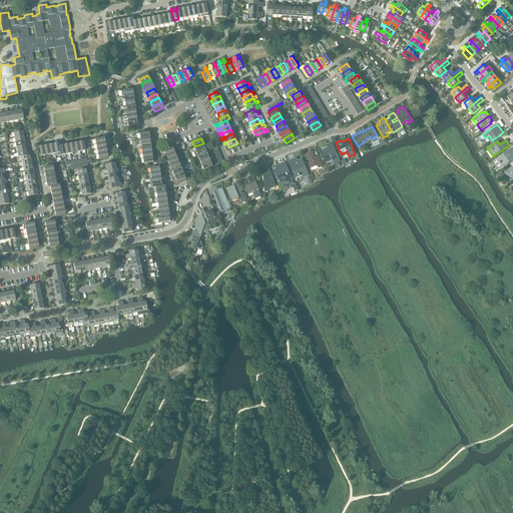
[(194,146),(196,151),(205,147),(203,143),(194,146)]
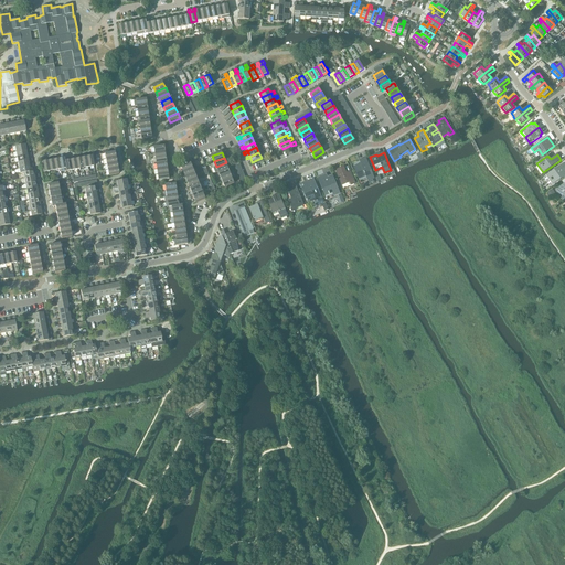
[(365,158),(360,160),(361,164),(354,167),(359,179),(365,176),(368,181),(374,179),(365,158)]
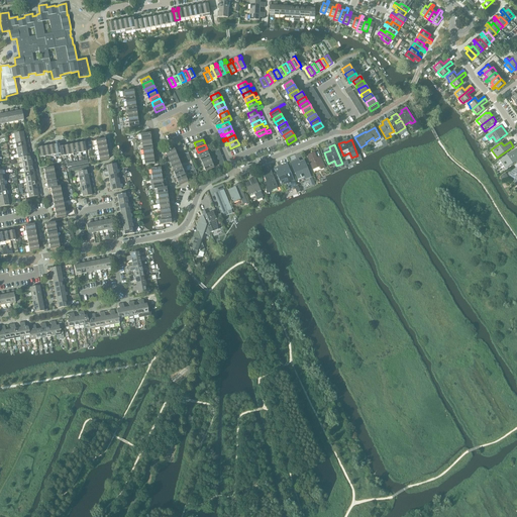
[(198,152),(200,157),(209,153),(207,148),(198,152)]
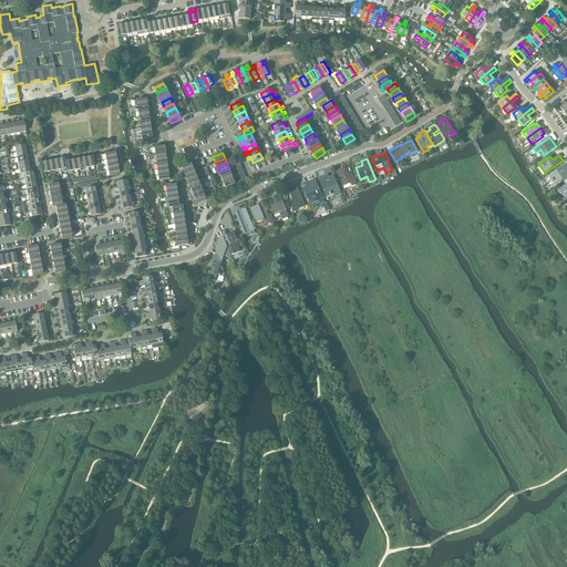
[(182,167),(184,173),(194,168),(192,164),(182,167)]
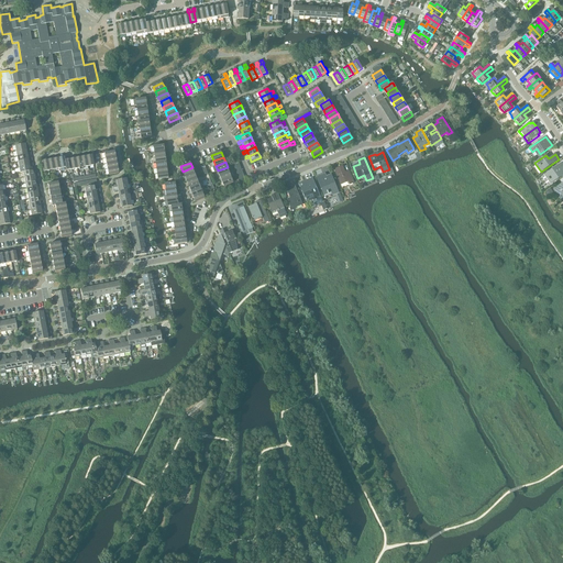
[(562,164),(562,163),(560,164),(545,174),(549,180),(550,179),(552,183),(562,175),(562,169),(562,167),(562,166),(562,164)]
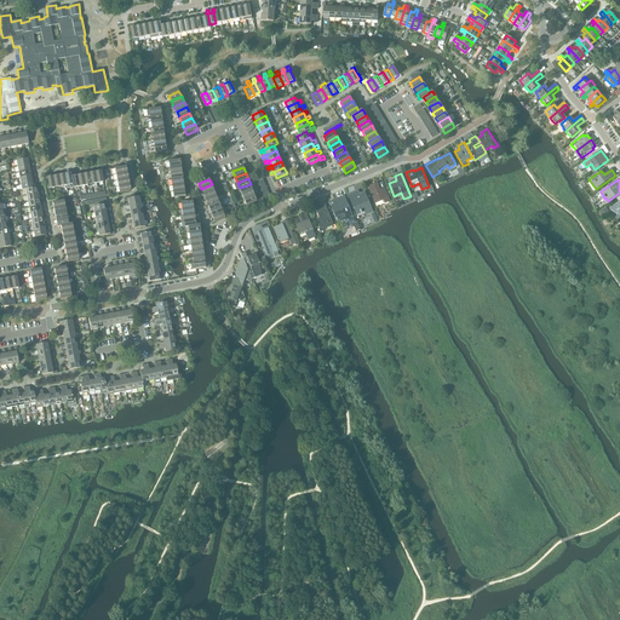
[(385,204),(390,201),(384,188),(380,190),(377,183),(368,187),(375,204),(384,200),(385,204)]
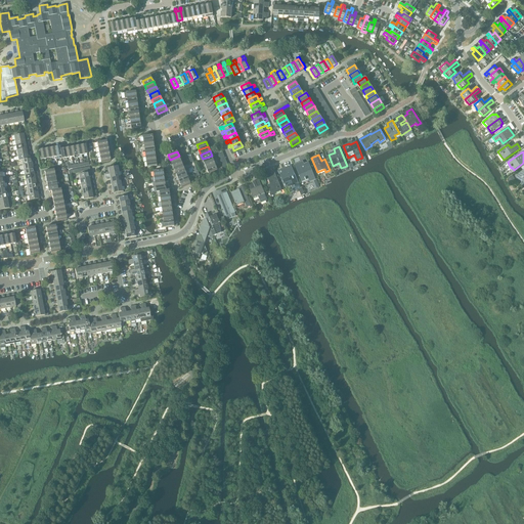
[(170,160),(172,164),(181,161),(179,156),(170,160)]
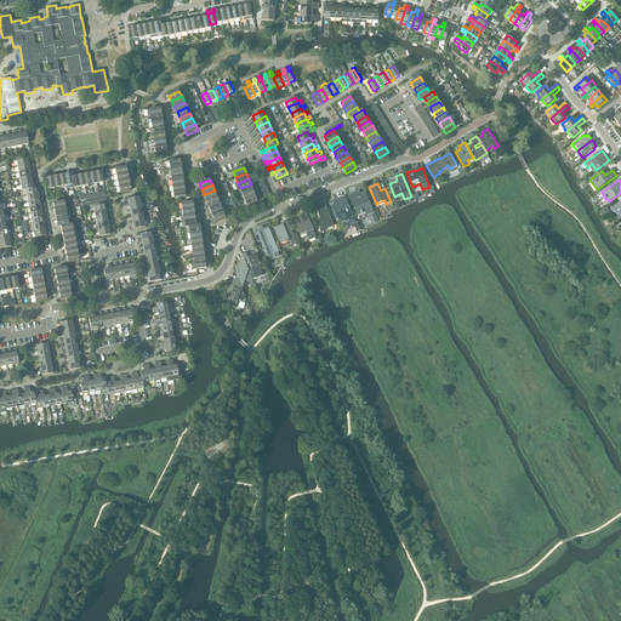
[(240,188),(243,194),(254,191),(251,184),(240,188)]
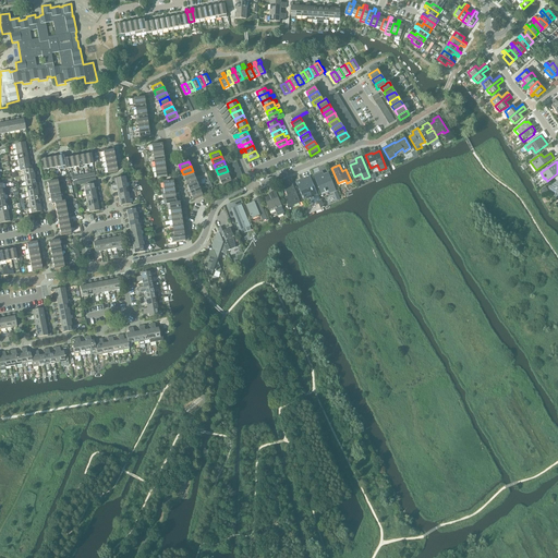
[(183,174),(185,180),(195,177),(193,171),(183,174)]
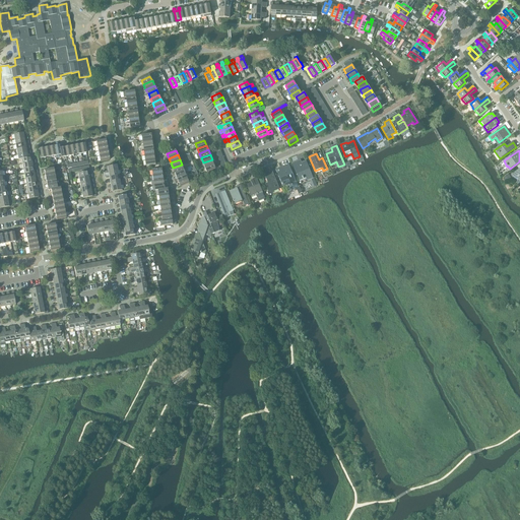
[(203,163),(205,168),(213,164),(212,159),(203,163)]
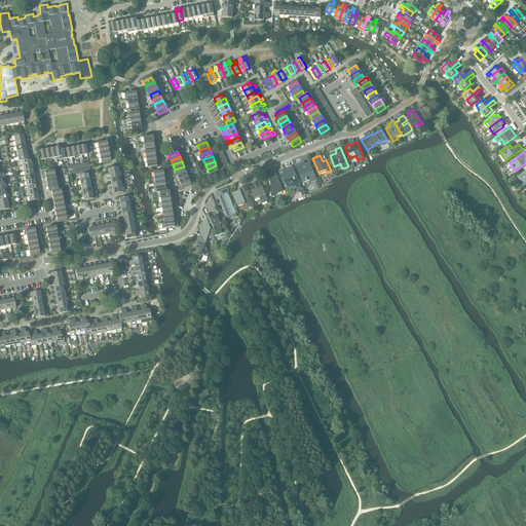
[(309,180),(310,182),(316,180),(310,164),(305,166),(304,164),(302,164),(302,163),(296,165),(302,181),(306,180),(306,181),(309,180)]
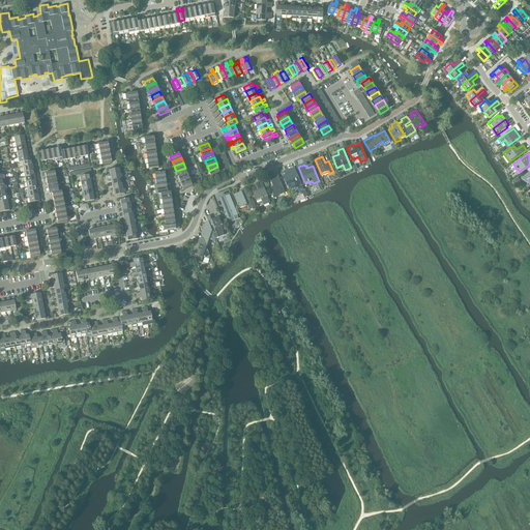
[(217,167),(209,171),(211,176),(217,173),(219,172),(217,167)]
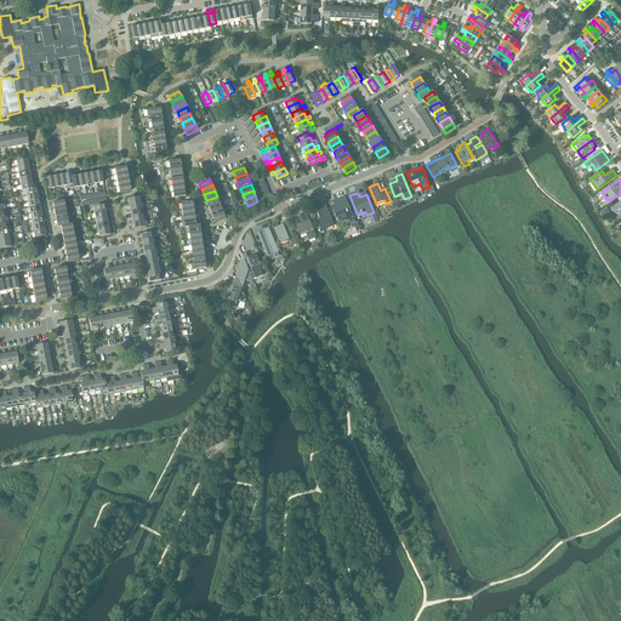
[(206,200),(209,206),(220,201),(217,197),(206,200)]
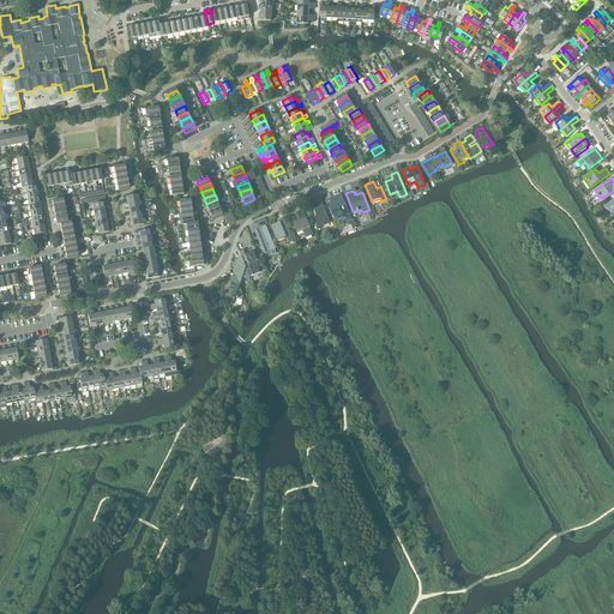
[(327,204),(335,221),(349,215),(341,194),(331,199),(332,200),(330,202),(331,203),(327,204)]
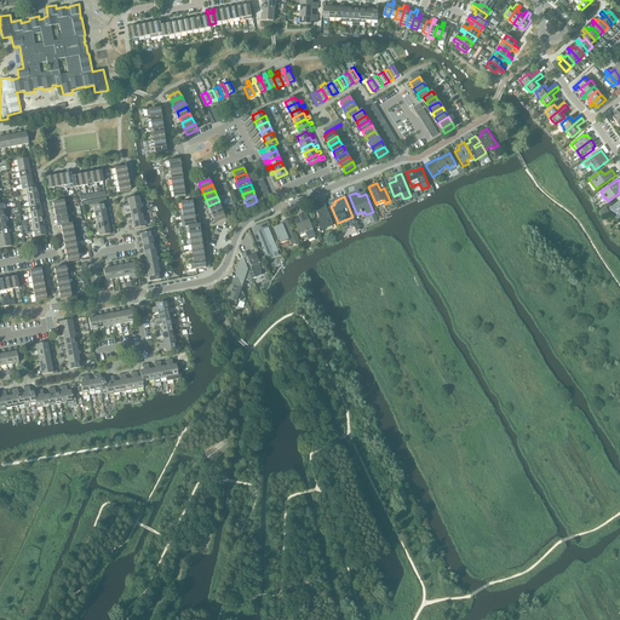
[(208,206),(211,212),(222,207),(219,201),(208,206)]
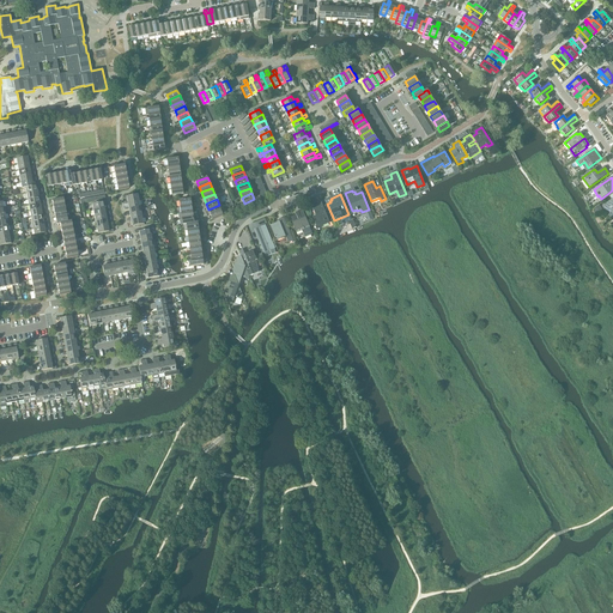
[(331,223),(322,202),(313,206),(316,216),(313,217),(316,225),(320,224),(321,226),(331,223)]
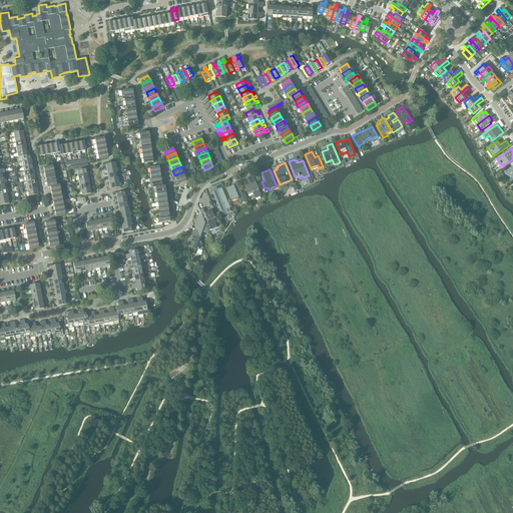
[(174,175),(176,179),(185,176),(183,171),(174,175)]
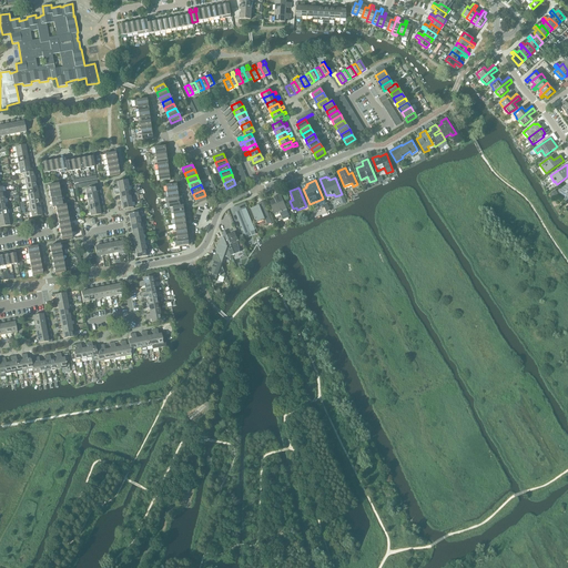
[(281,213),(283,220),(290,217),(281,194),(276,196),(277,198),(269,202),(275,215),(281,213)]
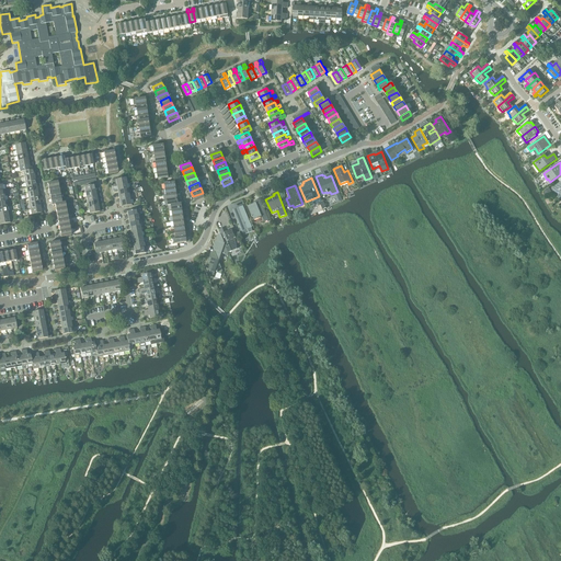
[(203,193),(193,196),(195,202),(205,197),(203,193)]
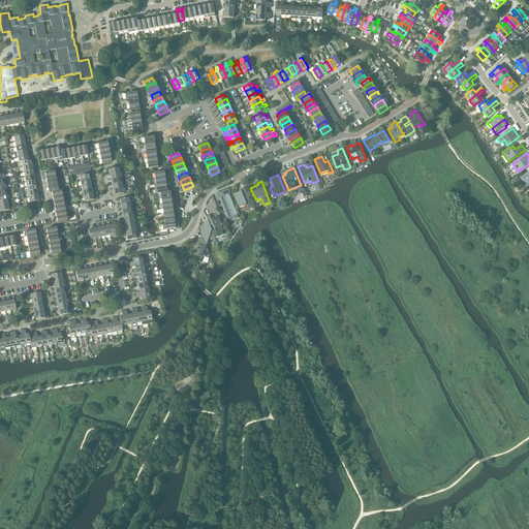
[(247,205),(249,210),(253,208),(245,188),(241,189),(242,191),(234,195),(239,208),(247,205)]
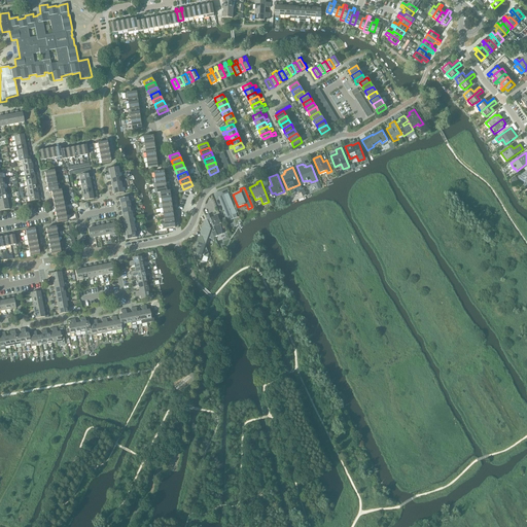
[(234,208),(227,194),(219,198),(227,217),(236,214),(236,213),(238,212),(236,208),(234,208)]
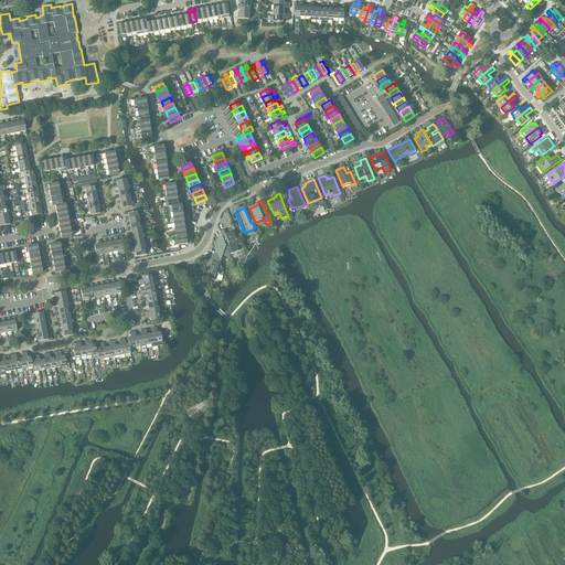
[(221,232),(222,235),(230,254),(238,251),(236,240),(237,240),(234,231),(225,234),(224,230),(221,232)]
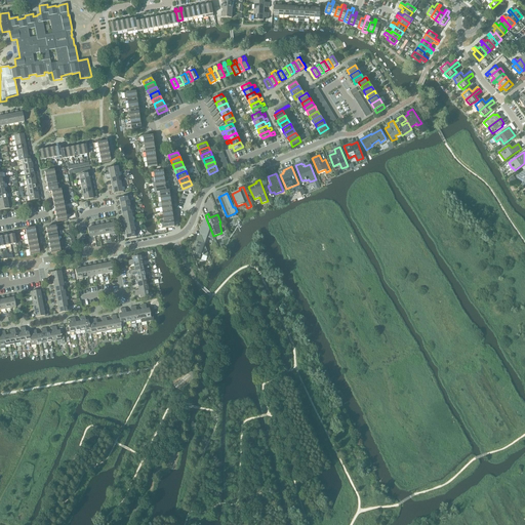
[(213,237),(213,236),(206,218),(203,220),(199,231),(201,235),(205,244),(207,243),(209,238),(213,239),(213,237)]
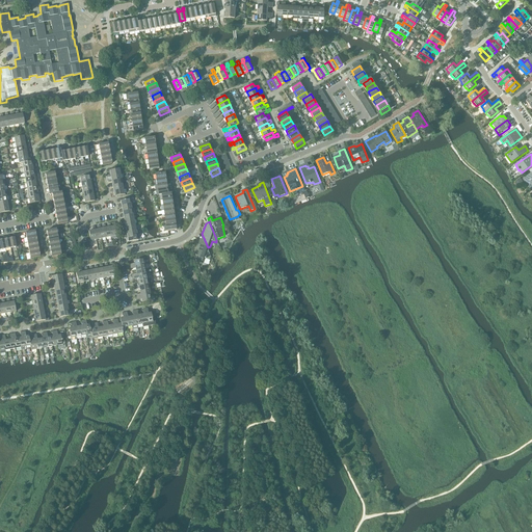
[(208,247),(204,238),(201,240),(196,250),(197,251),(196,253),(197,253),(198,255),(196,256),(198,263),(202,264),(204,258),(210,260),(211,257),(208,247)]
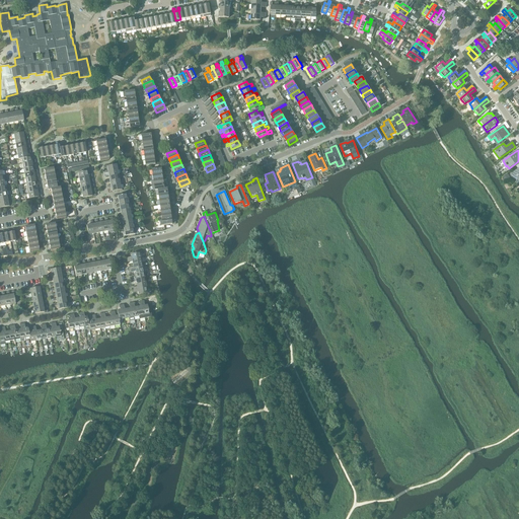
[(127,258),(127,261),(141,257),(144,257),(143,252),(142,252),(142,250),(138,250),(139,252),(131,254),(131,257),(127,258)]
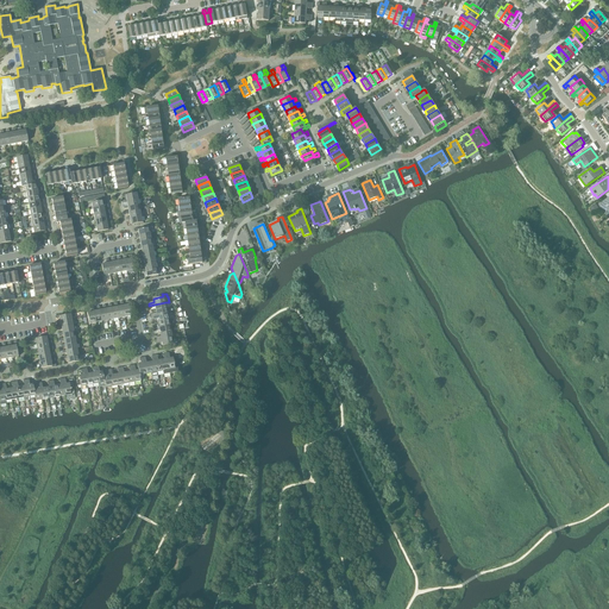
[(152,326),(154,330),(174,325),(173,319),(169,320),(158,322),(158,325),(152,326)]
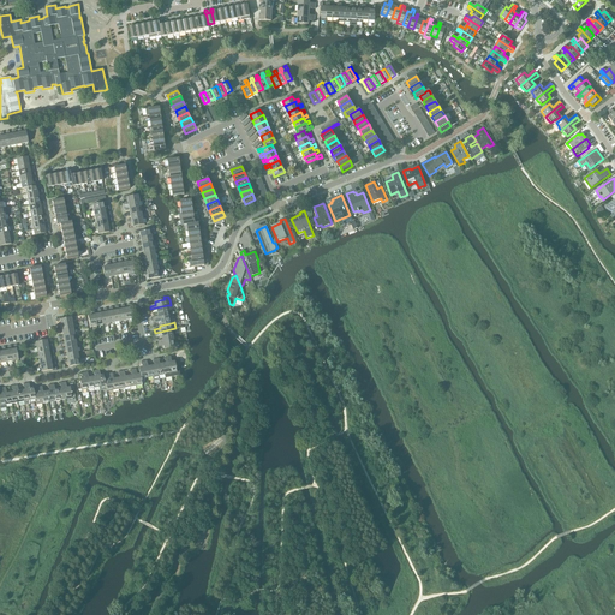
[(171,357),(167,357),(172,377),(180,376),(178,366),(175,366),(174,362),(171,362),(171,357)]
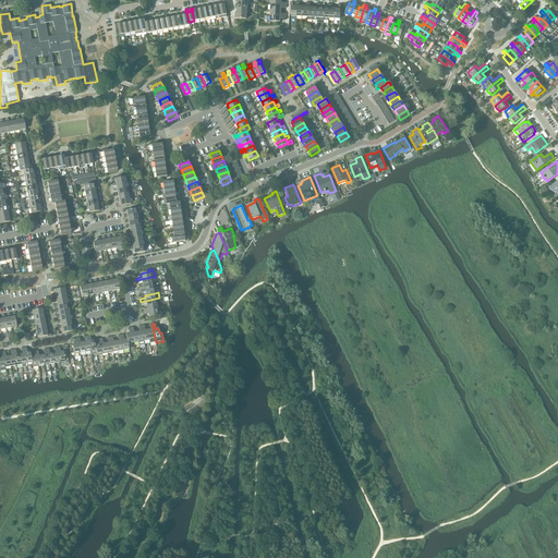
[(89,336),(87,336),(91,351),(91,354),(96,353),(96,350),(95,346),(94,340),(91,341),(89,336)]
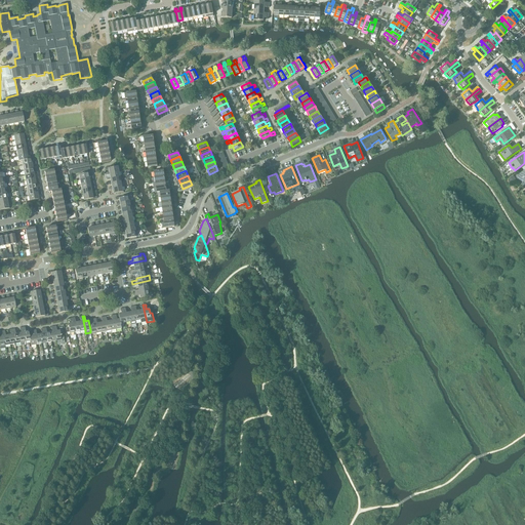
[(75,332),(72,318),(70,319),(71,323),(68,324),(69,327),(66,328),(67,332),(70,332),(70,336),(75,335),(75,332)]
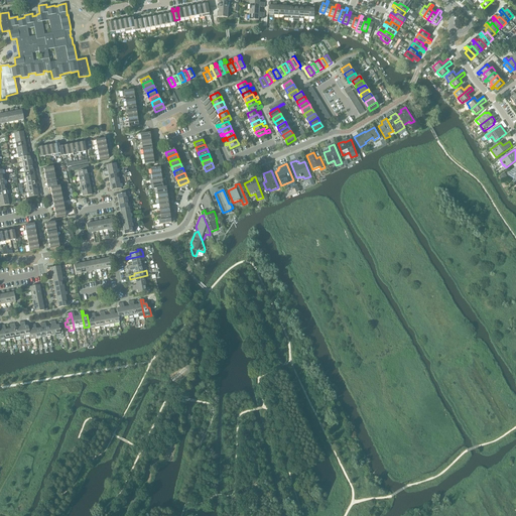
[(54,320),(52,321),(55,335),(60,334),(60,335),(63,335),(62,329),(59,330),(58,325),(55,326),(54,320)]
